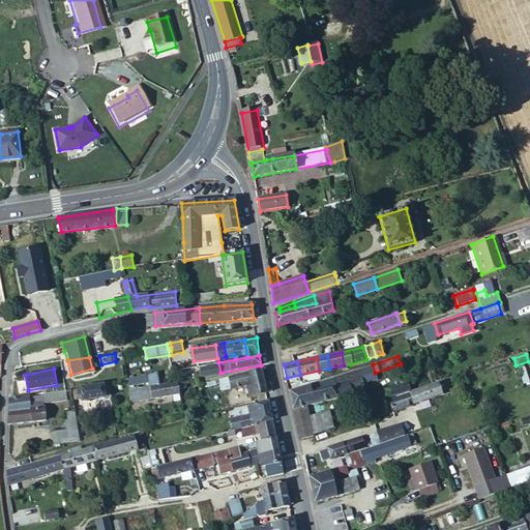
[(266,393),(262,370),(229,378),(232,389),(245,386),(246,389),(248,389),(251,398),(266,393)]
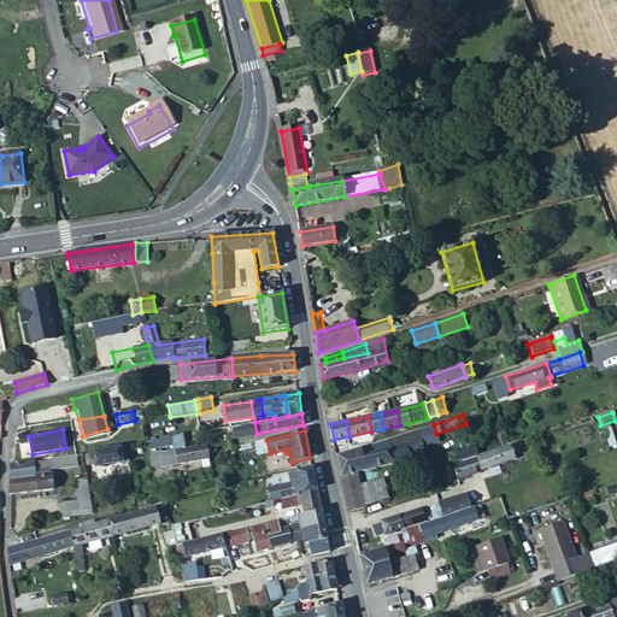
[(610,430),(603,433),(606,447),(615,445),(610,430)]
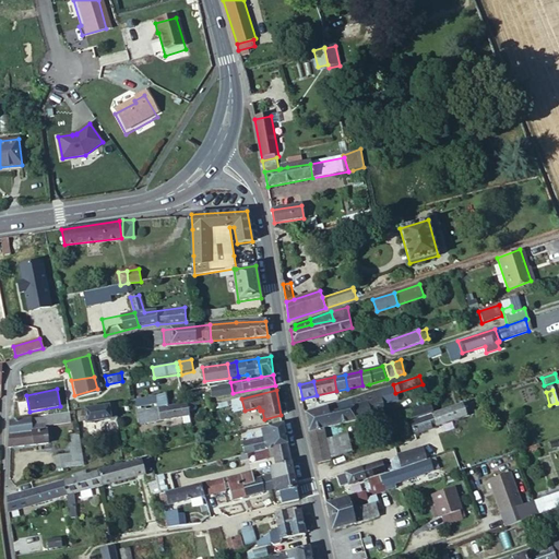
[(366,393),(352,397),(354,405),(368,402),(366,393)]
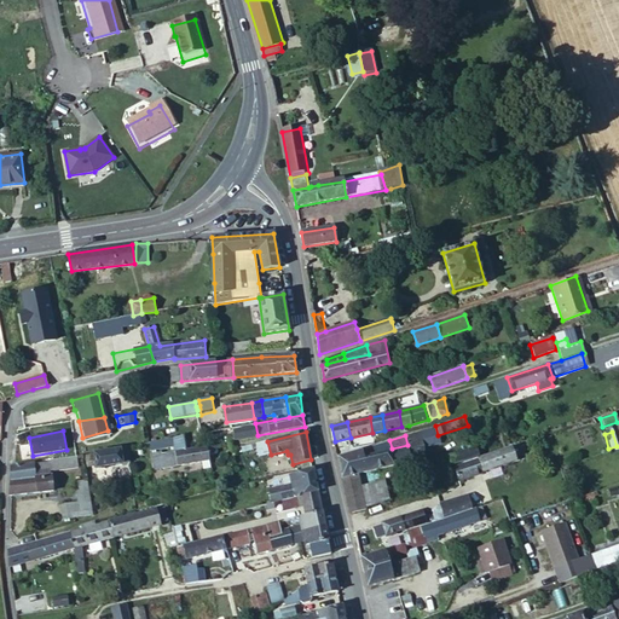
[(183,437),(173,438),(177,452),(186,451),(183,437)]
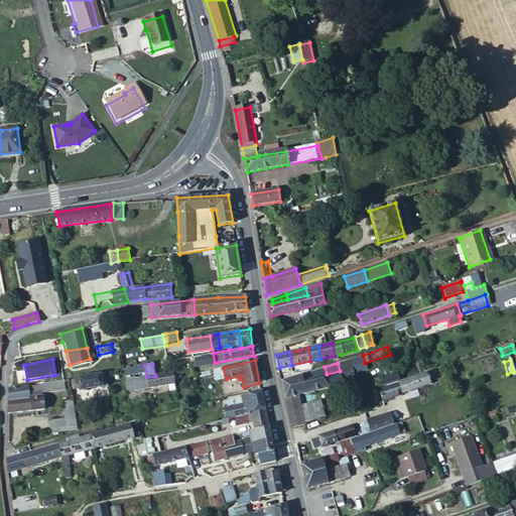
[(325,367),(282,380),(286,397),(299,394),(342,383),(340,371),(327,374),(325,367)]
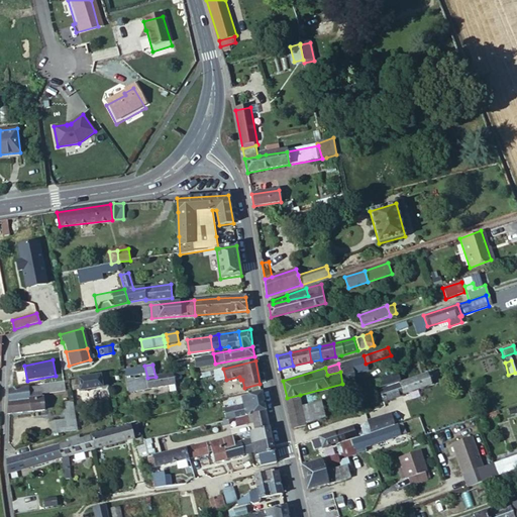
[(226,380),(223,369),(214,371),(217,382),(226,380)]
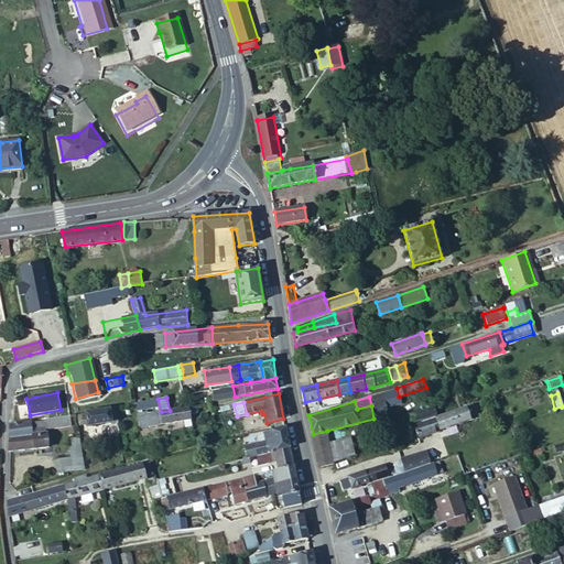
[(435,416),(448,412),(446,403),(433,408),(435,416)]
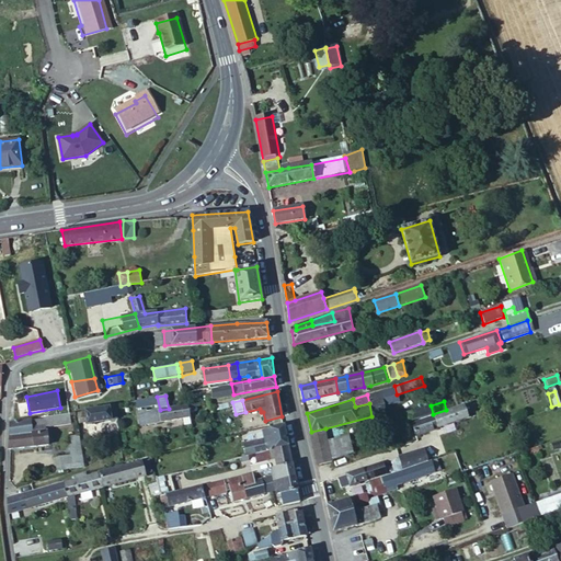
[(197,411),(196,403),(187,405),(189,413),(197,411)]
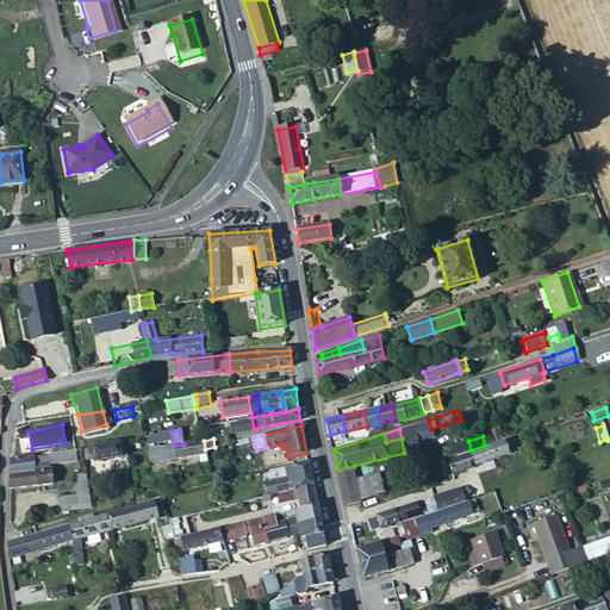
[(184,444),(174,446),(151,450),(154,462),(206,454),(205,449),(204,441),(184,444)]
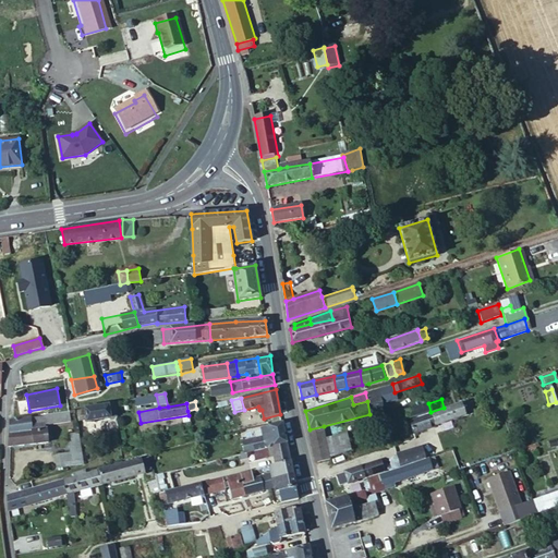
[(409,419),(431,412),(428,403),(407,411),(409,419)]
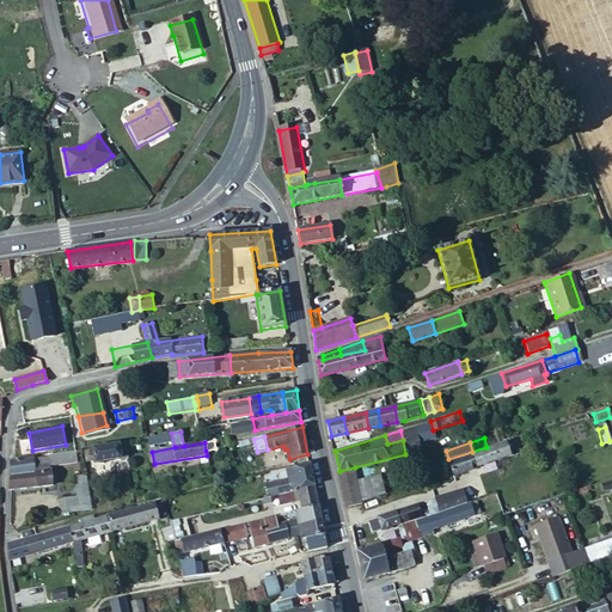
[(127,457),(124,444),(93,448),(95,459),(95,463),(127,457)]
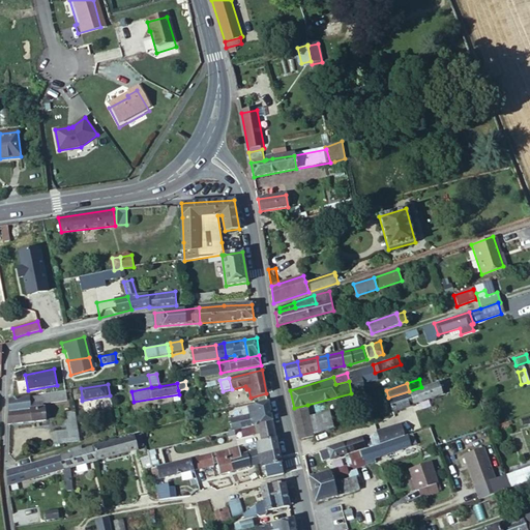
[(389,401),(393,411),(442,394),(439,384),(389,401)]
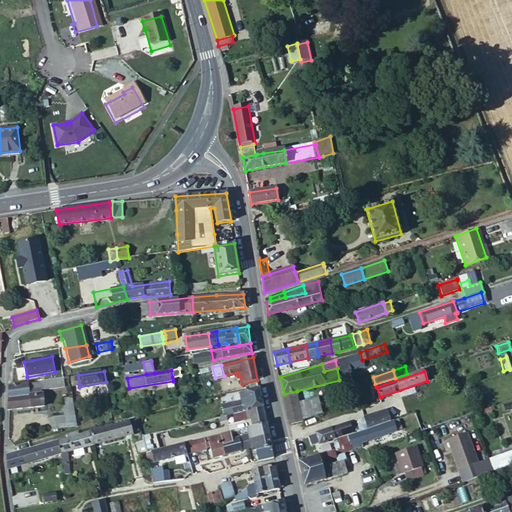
[(79,384),(78,375),(70,377),(72,385),(79,384)]
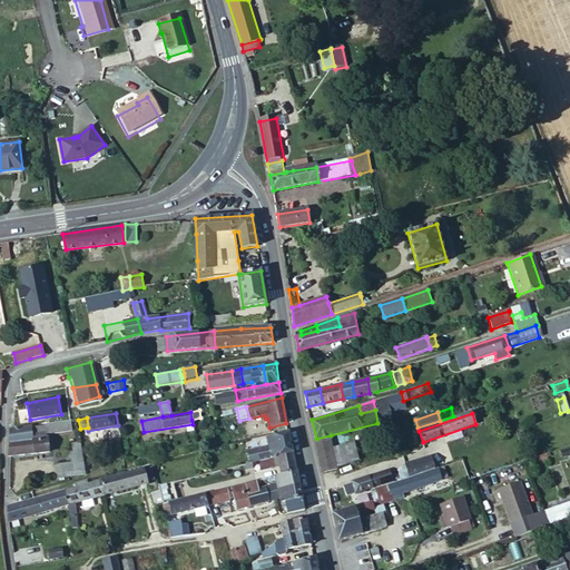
[(71,429),(69,420),(43,424),(43,425),(31,426),(35,440),(45,439),(45,433),(71,429)]
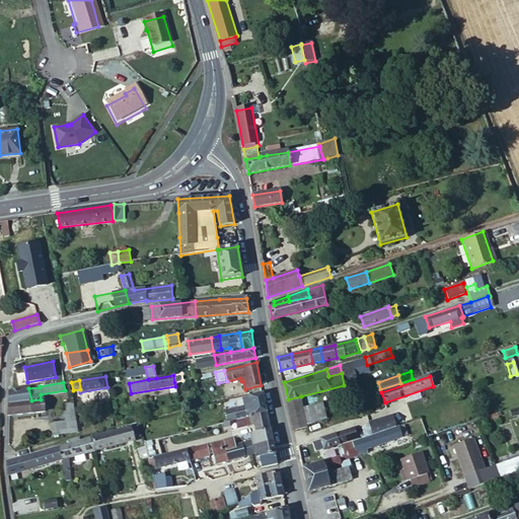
[(10,392),(8,415),(45,412),(44,398),(41,399),(31,400),(28,388),(28,387),(10,392)]
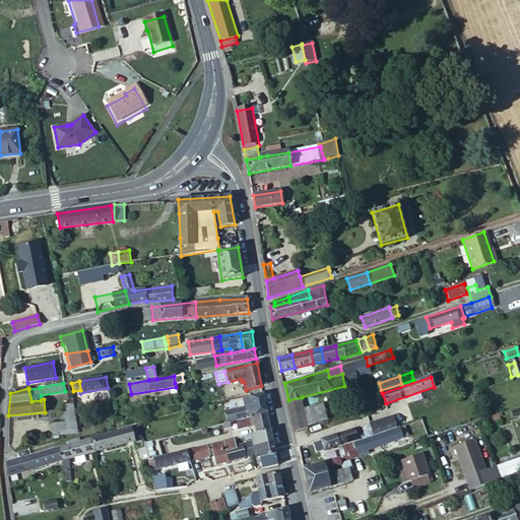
[(265,402),(263,394),(243,399),(245,406),(246,409),(254,408),(253,405),(265,402)]
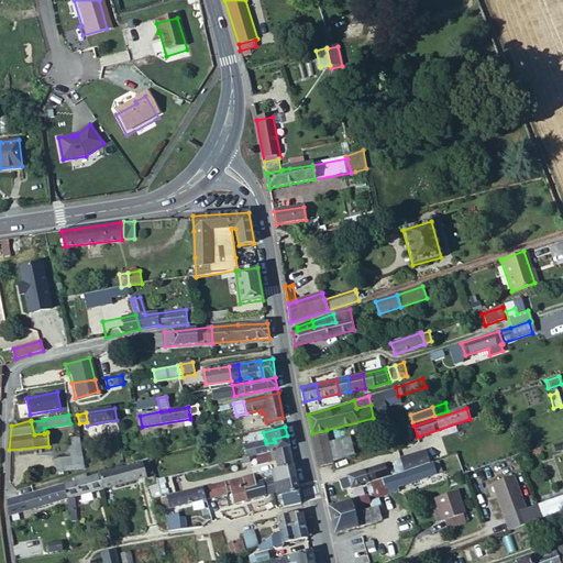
[(327,430),(312,433),(316,450),(320,467),(334,463),(334,461),(330,443),(327,430)]
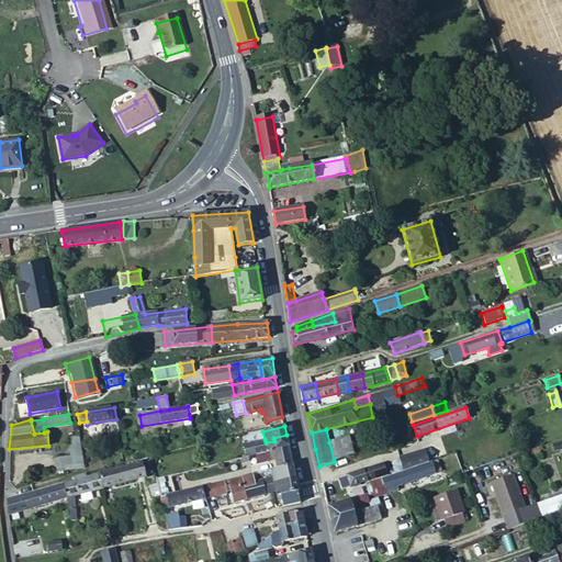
[(82,467),(79,435),(70,436),(71,446),(68,446),(69,453),(54,456),(57,471),(82,467)]
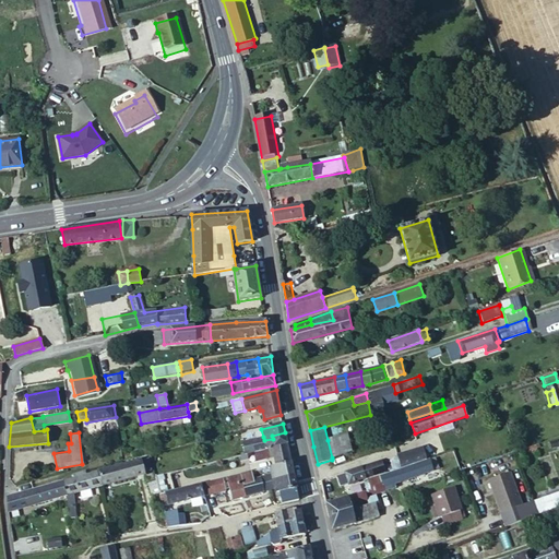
[(286,443),(285,432),(272,436),(273,439),(274,445),(286,443)]
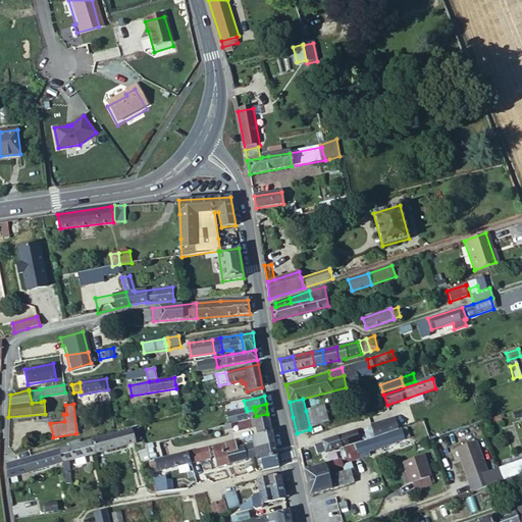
[(306,411),(310,427),(330,422),(326,406),(306,411)]
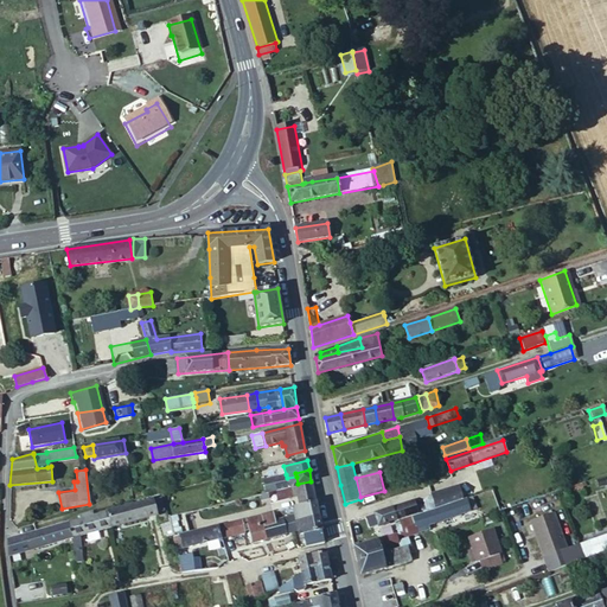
[(287,478),(286,474),(282,475),(286,487),(295,485),(298,484),(296,477),(287,478)]
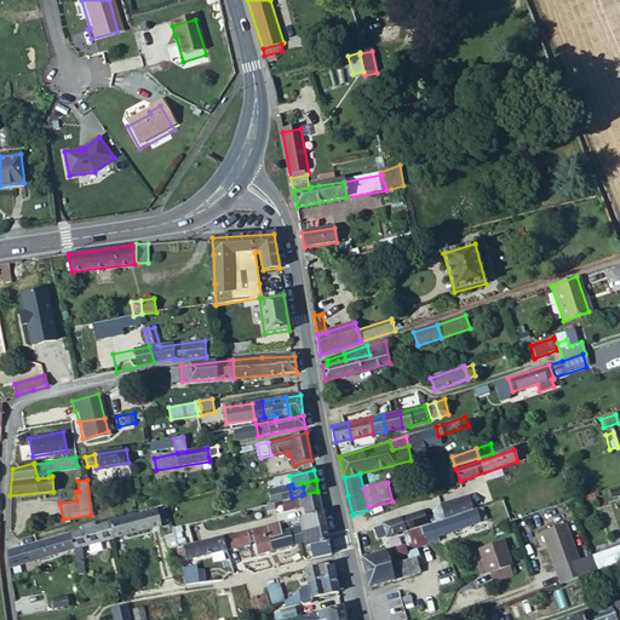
[(292,498),(288,486),(280,488),(282,500),(292,498)]
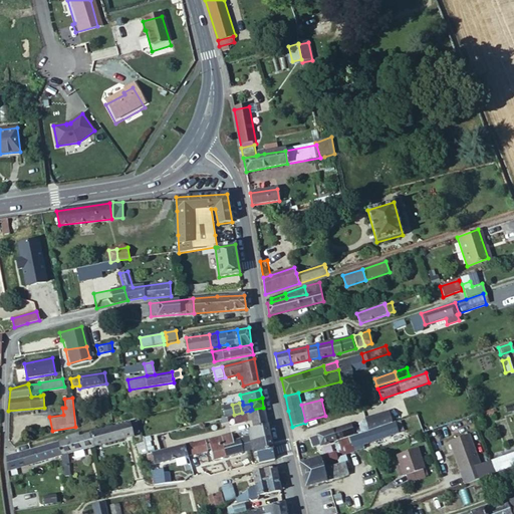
[(234,415),(232,405),(224,407),(225,417),(234,415)]
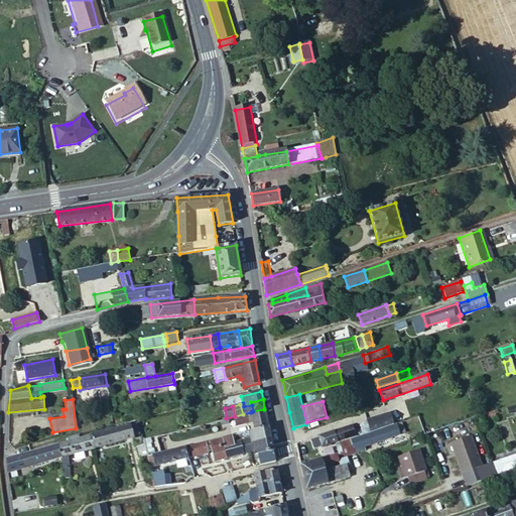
[(268,425),(264,409),(253,411),(251,412),(255,429),(268,425)]
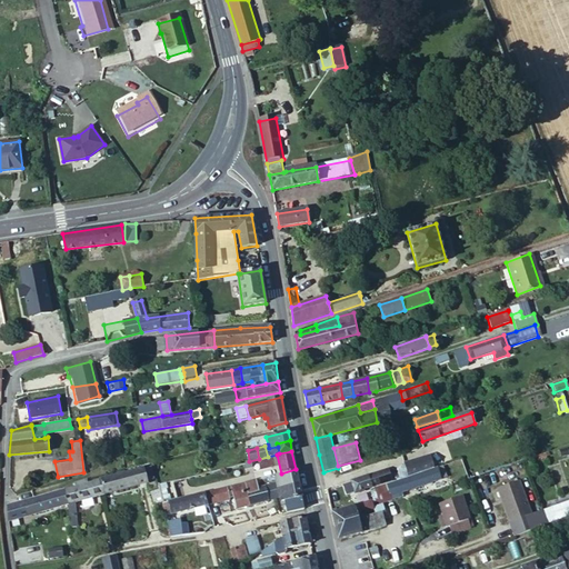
[(430,453),(405,462),(408,475),(433,467),(431,457),(430,453)]
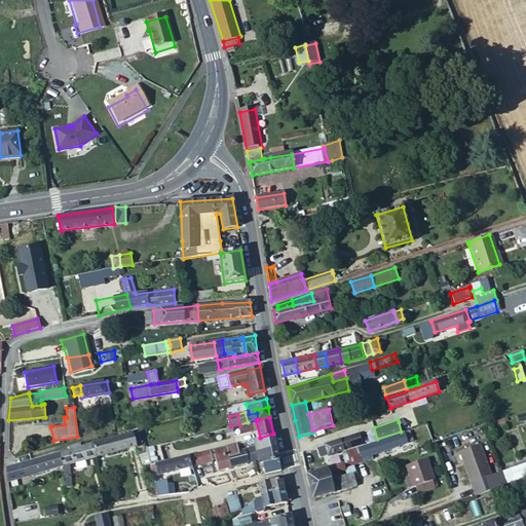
[(407,419),(399,422),(401,431),(401,434),(404,433),(407,443),(412,441),(409,431),(411,430),(407,419)]
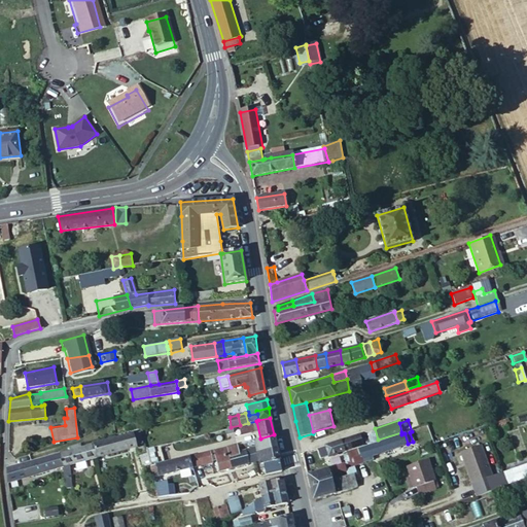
[(375,428),(374,427),(367,433),(371,445),(378,443),(378,440),(375,428)]
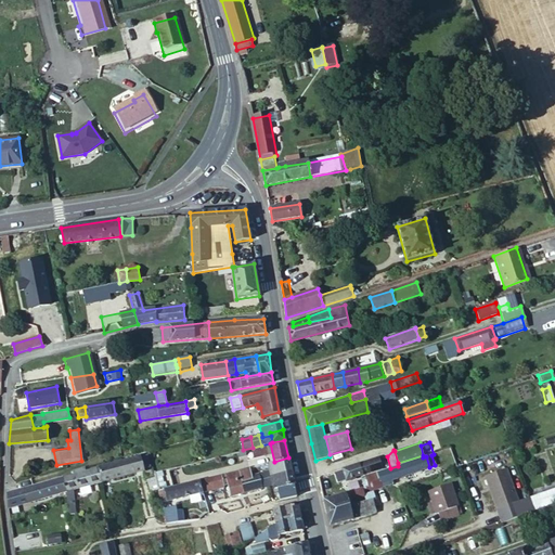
[(140,456),(99,468),(102,482),(144,470),(140,456)]
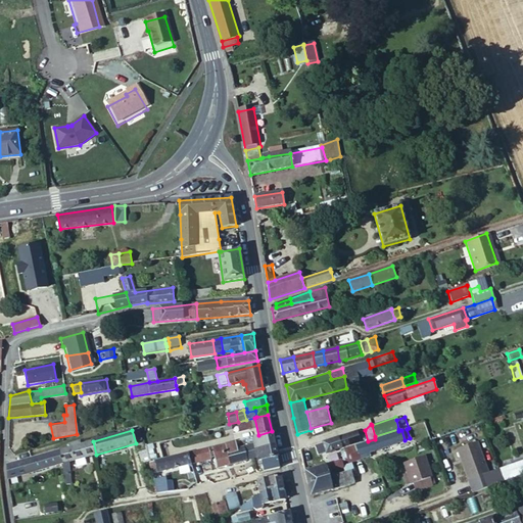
[(366,442),(368,453),(405,440),(401,430),(398,431),(375,439),(368,441),(366,442)]
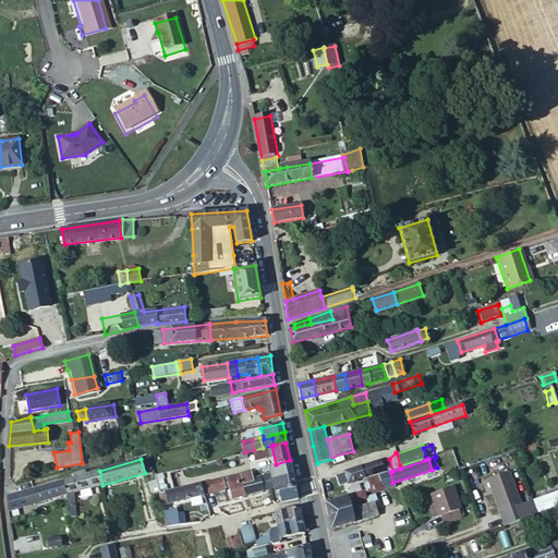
[(292,473),(290,460),(276,464),(269,465),(271,477),(277,476),(277,480),(287,477),(287,474),(292,473)]
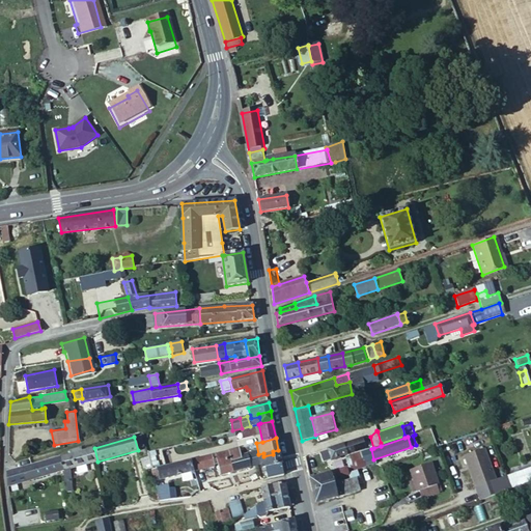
[(344,443),(347,453),(365,448),(362,438),(344,443)]
